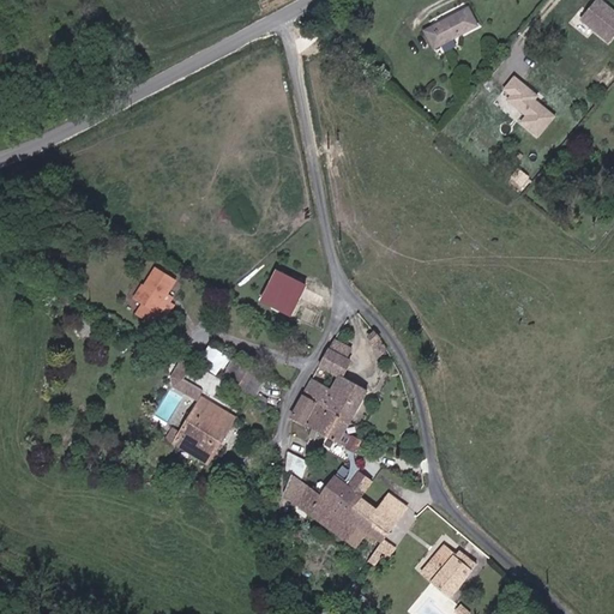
[(613,34),(613,11),(600,0),(597,0),(582,19),(608,41),(613,34)]
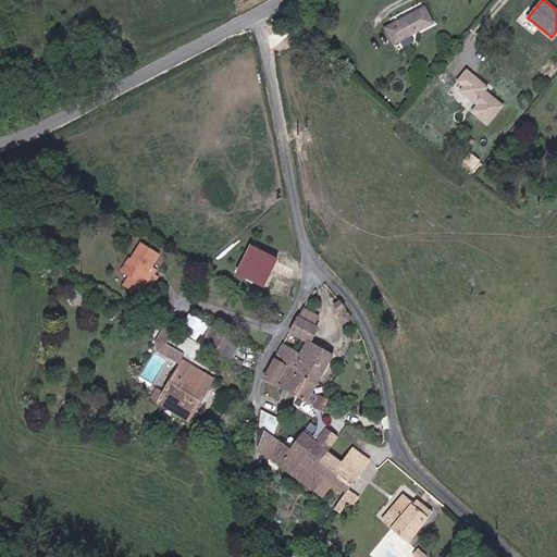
[(394,44),(433,23),(424,8),(385,27),(394,44)]
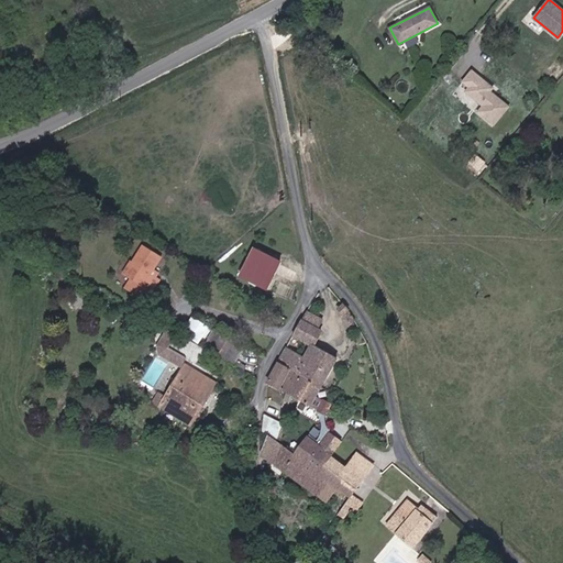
[(459,86),(484,102),(477,112),(497,125),(514,100),(468,72),(459,86)]
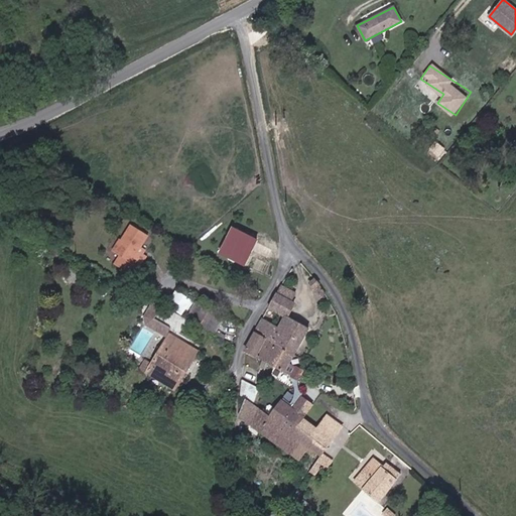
[(143,254),(138,251),(141,247),(148,235),(131,225),(114,252),(119,255),(128,261),(123,270),(134,277),(147,256),(143,254)]
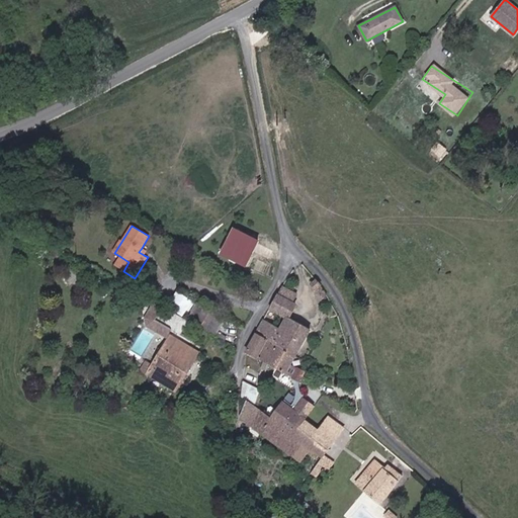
[(123,271),(128,262),(119,256),(116,262),(119,264),(117,267),(123,271)]
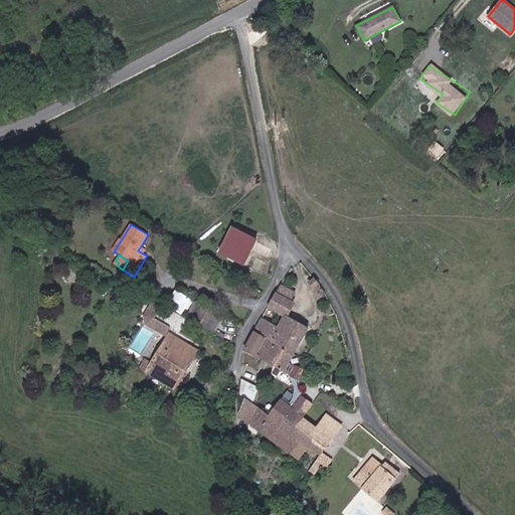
[(319,285),(313,278),(309,282),(315,289),(319,285)]
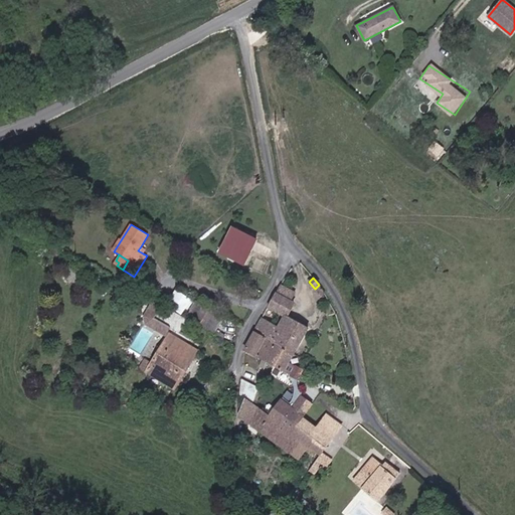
[(294,353),(308,327),(288,316),(294,302),(291,301),(295,292),(281,285),(277,292),(276,292),(268,306),(284,315),(278,326),(263,317),(254,331),(264,336),(276,343),(294,353)]
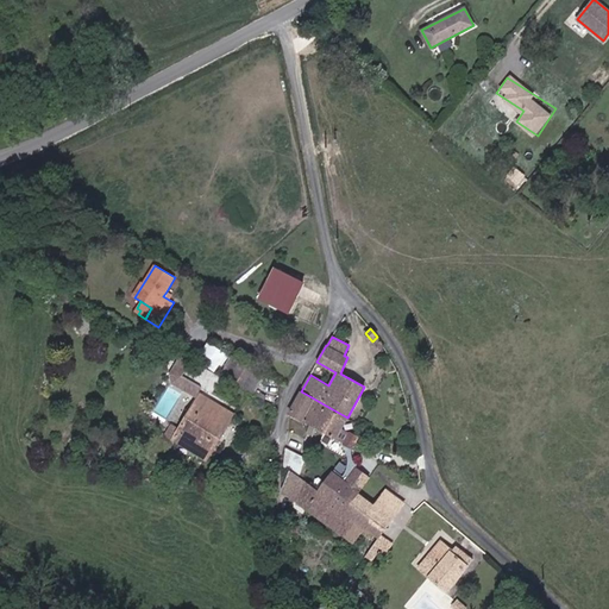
[(157,351),(169,358),(174,350),(162,343),(157,351)]
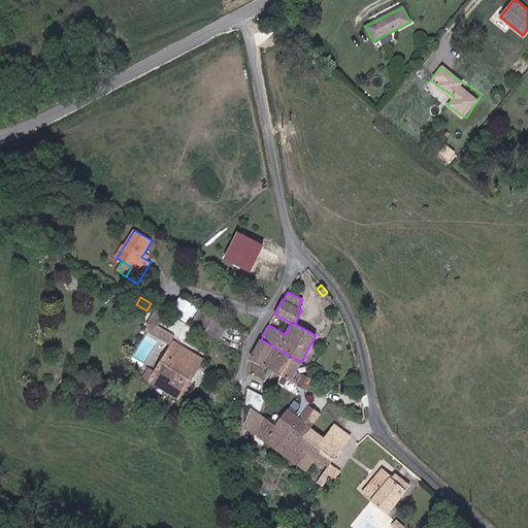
[(196,306),(182,297),(175,306),(190,316),(196,306)]
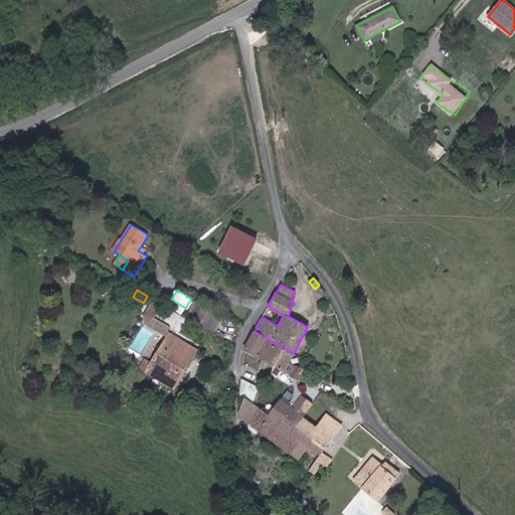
[(185,308),(171,299),(168,303),(182,313),(185,308)]
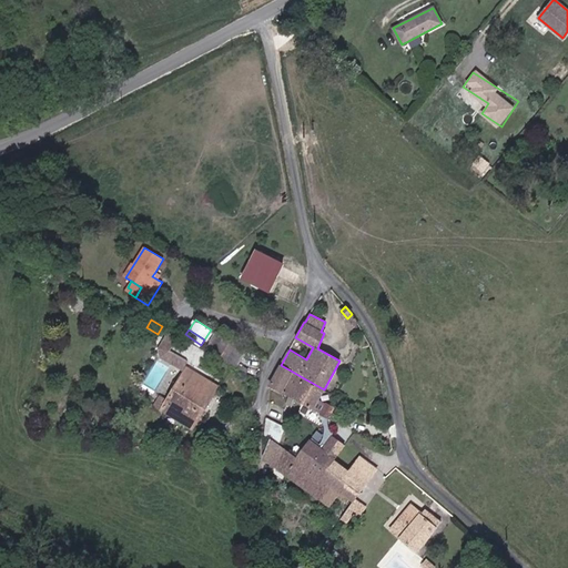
[(179,336),(170,331),(160,350),(162,356),(183,368),(188,361),(170,351),(179,336)]
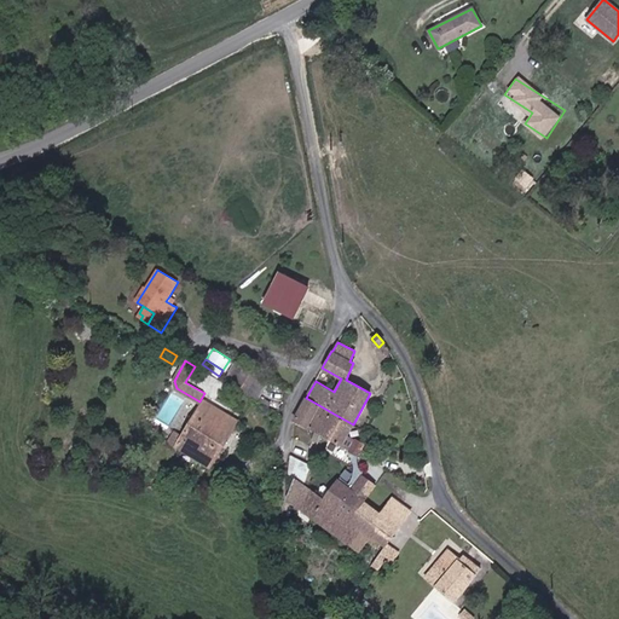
[(238,377),(246,365),(236,360),(229,371),(231,372),(238,377)]
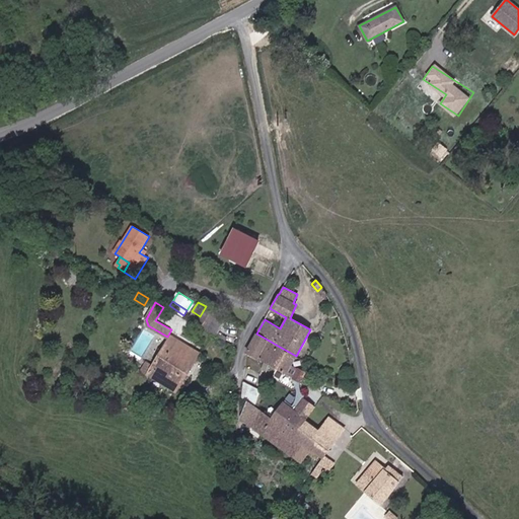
[(201,327),(212,310),(206,306),(200,316),(196,322),(195,323),(201,327)]
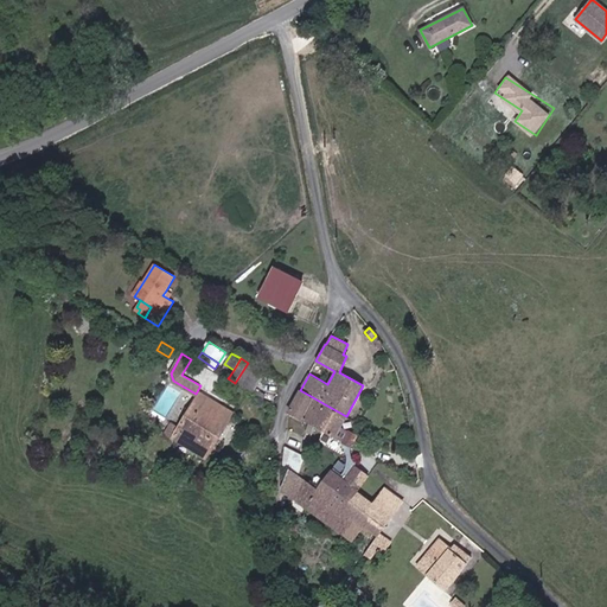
[(200,385),(210,390),(215,383),(223,388),(228,381),(191,359),(181,375),(200,385)]
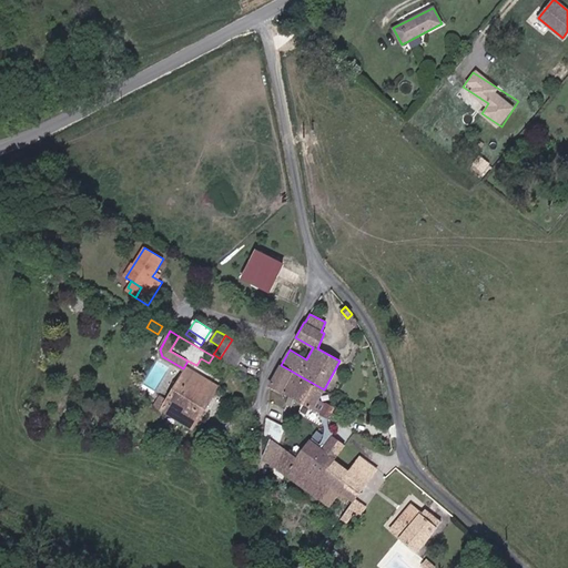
[(240,364),(249,350),(232,340),(220,358),(220,359),(236,368),(240,364)]
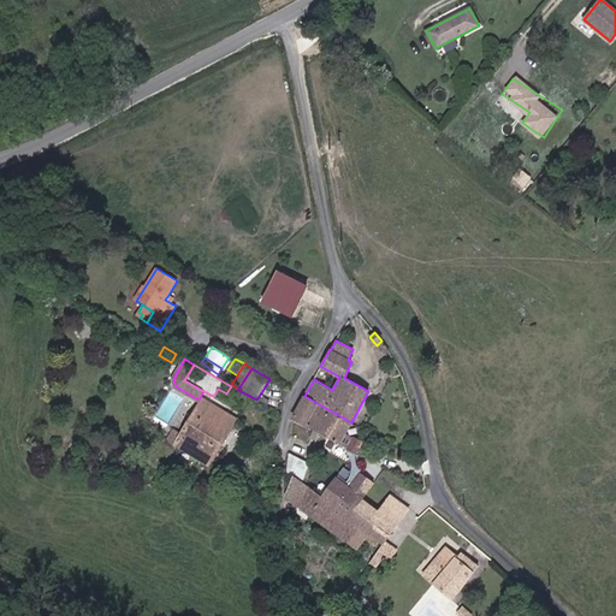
[(232,383),(237,375),(230,371),(225,379),(232,383)]
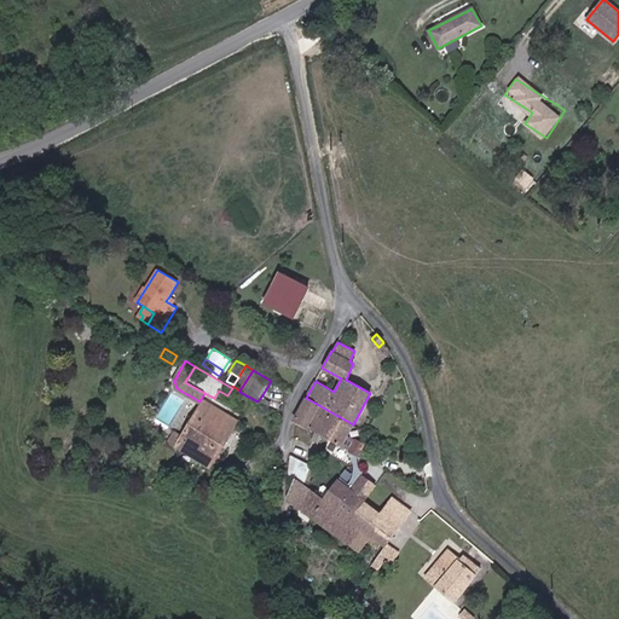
[(271,403),(261,397),(258,401),(268,408),(271,403)]
